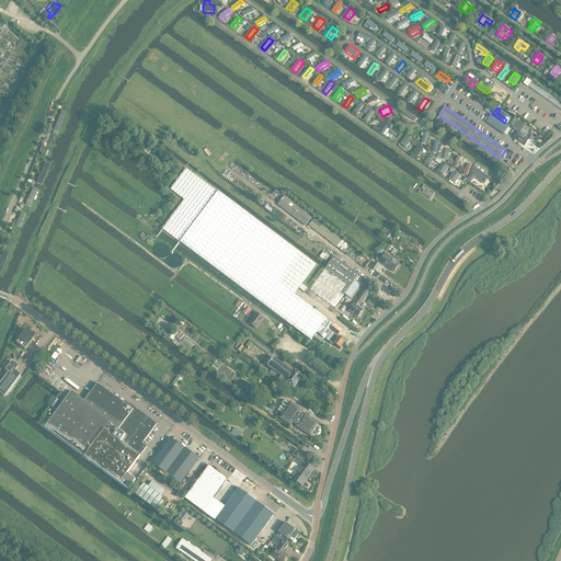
[(364,121),(367,123),(375,113),(370,110),(364,121)]
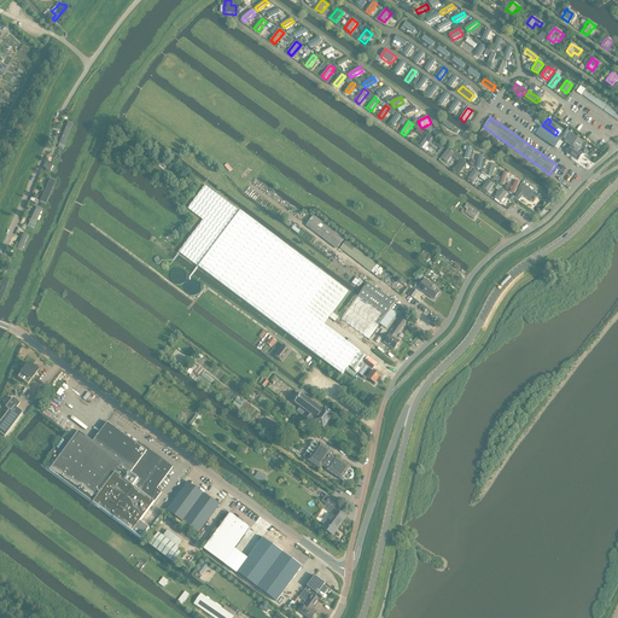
[(456,128),(445,121),(443,124),(453,132),(456,128)]
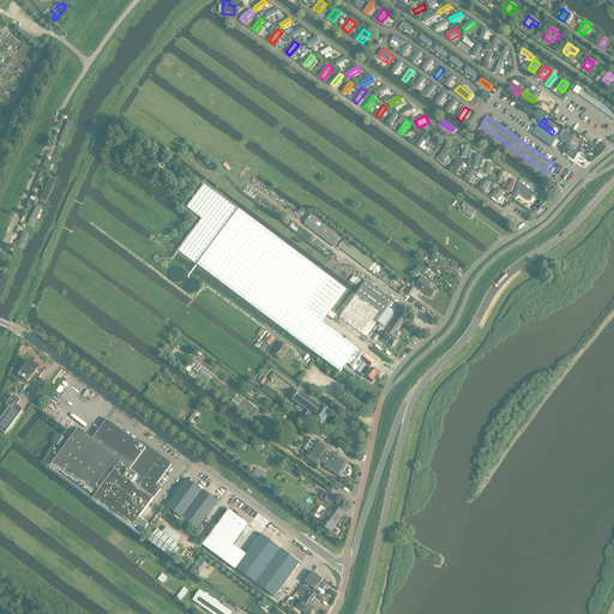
[(73,125),(67,122),(58,149),(62,150),(73,125)]
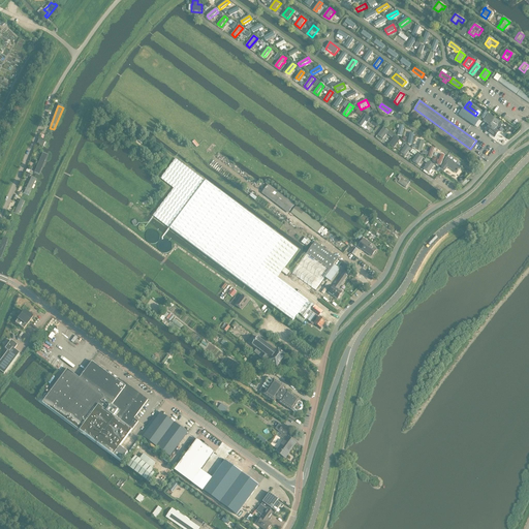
[(475,127),(479,120),(463,109),(458,115),(475,127)]
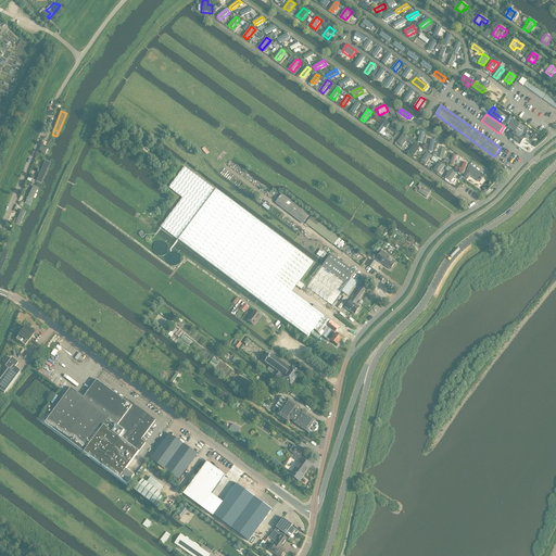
[(383,119),(376,129),(380,133),(388,123),(383,119)]
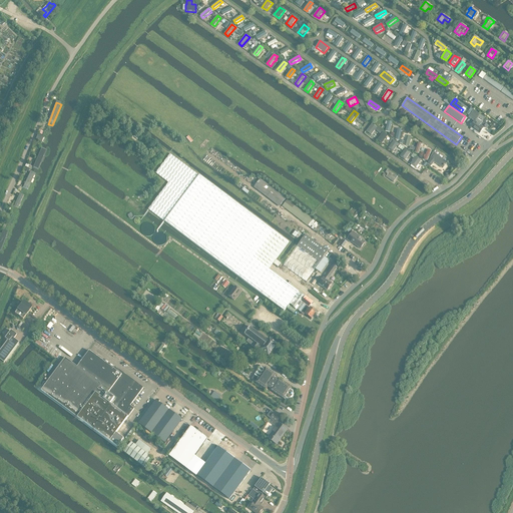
[(480,125),(485,118),(480,114),(473,110),(468,117),(474,121),(470,127),(480,134),(484,128),(480,125)]
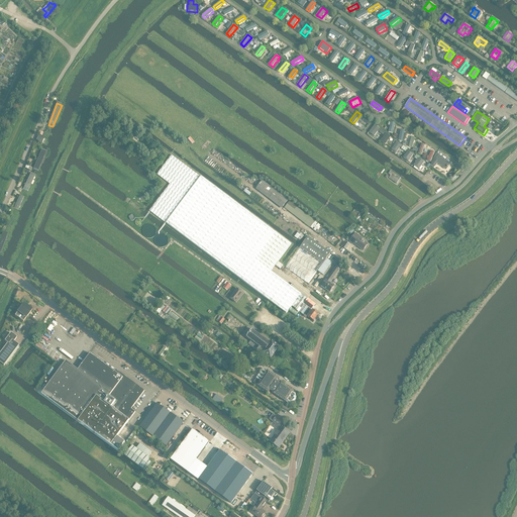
[(370,132),(374,136),(380,129),(375,125),(370,132)]
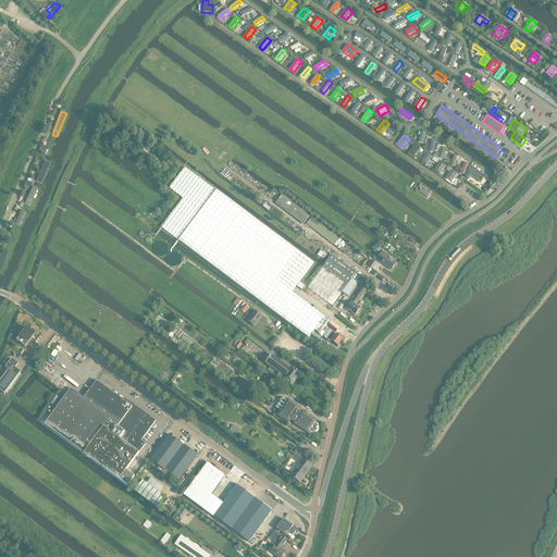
[(416,144),(409,152),(415,156),(421,148),(416,144)]
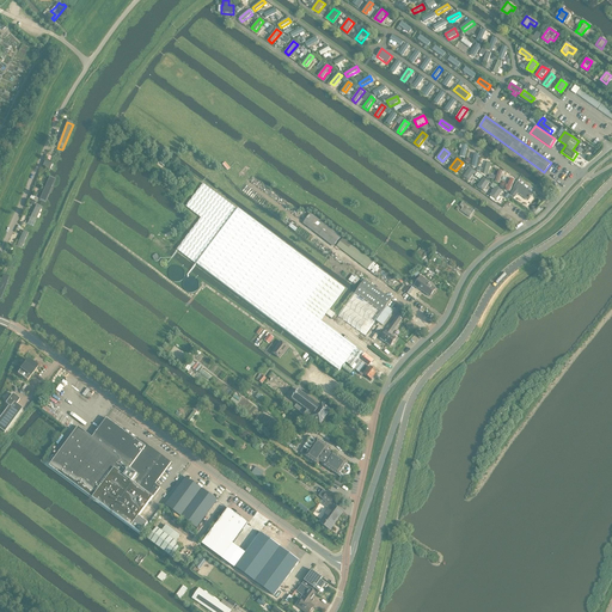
[(463,177),(469,181),(476,172),(470,167),(463,177)]
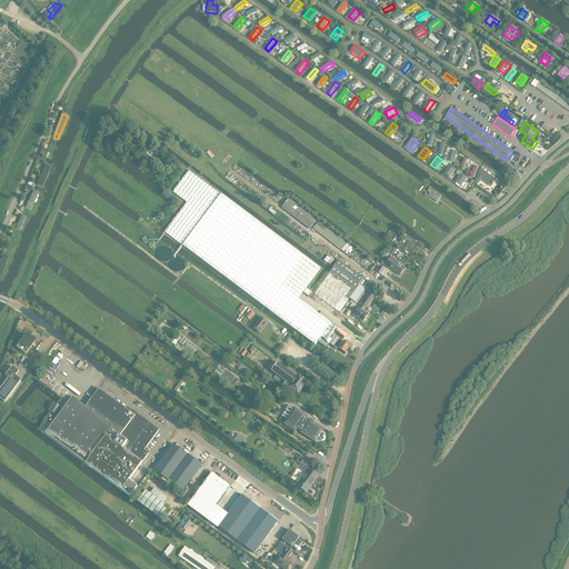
[(50,168),(45,166),(37,187),(42,189),(50,168)]
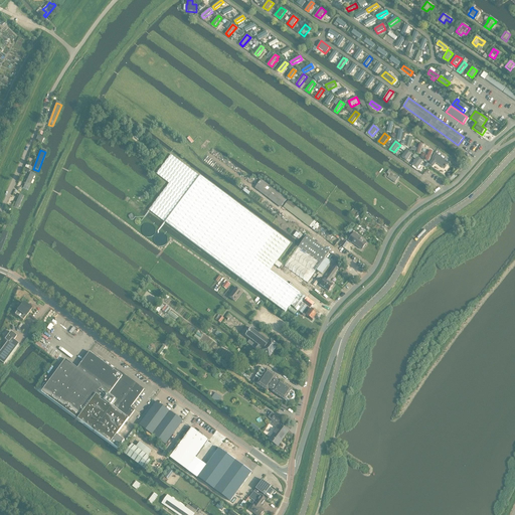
[(411,154),(406,150),(401,157),(406,161),(411,154)]
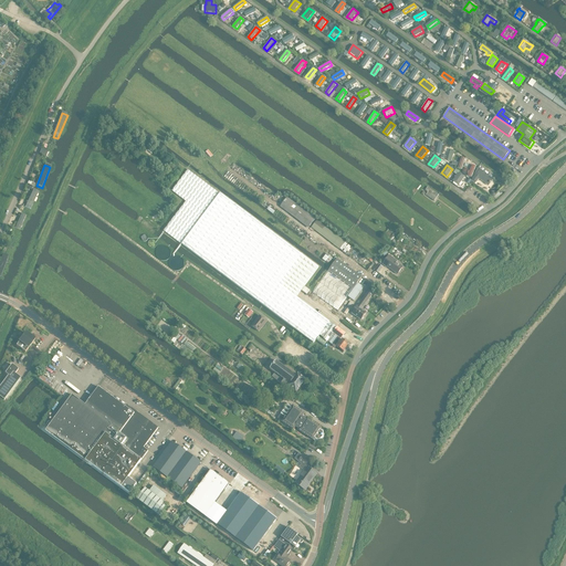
[(474,176),(471,181),(475,184),(479,179),(485,184),(488,186),(488,185),(489,186),(490,184),(491,184),(491,182),(493,180),(492,180),(493,179),(478,168),(474,176)]
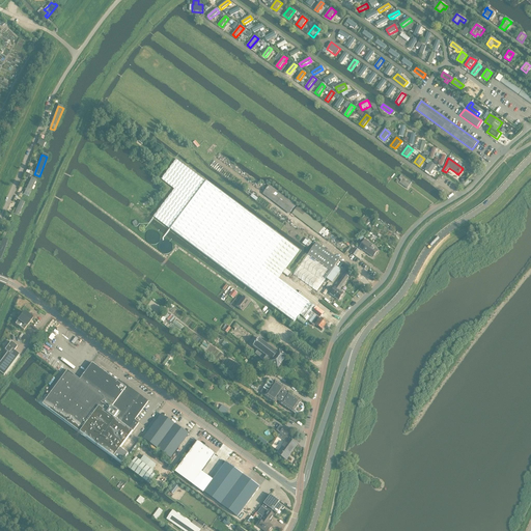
[(309,310),(307,309),(311,304),(309,302),(278,279),(262,267),(283,239),(244,210),(176,160),(161,179),(174,189),(154,217),(247,286),(294,323),(300,314),(304,317),(309,310)]
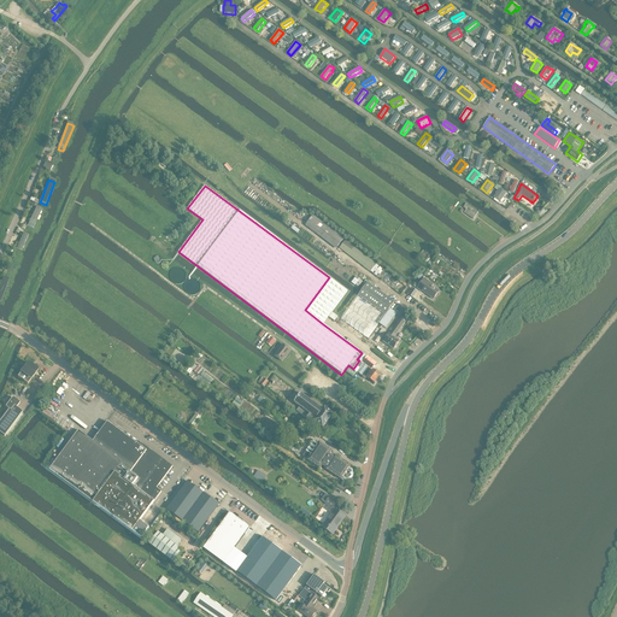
[(500,203),(507,193),(500,188),(493,198),(500,203)]
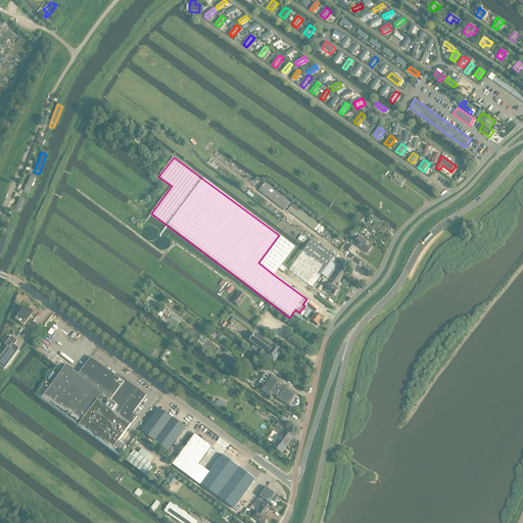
[(401,186),(403,183),(406,181),(395,173),(392,177),(395,179),(394,181),(401,186)]
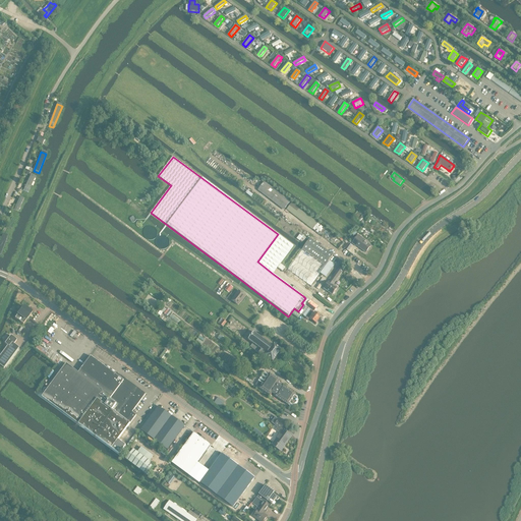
[(36,178),(31,175),(22,191),(27,193),(36,178)]
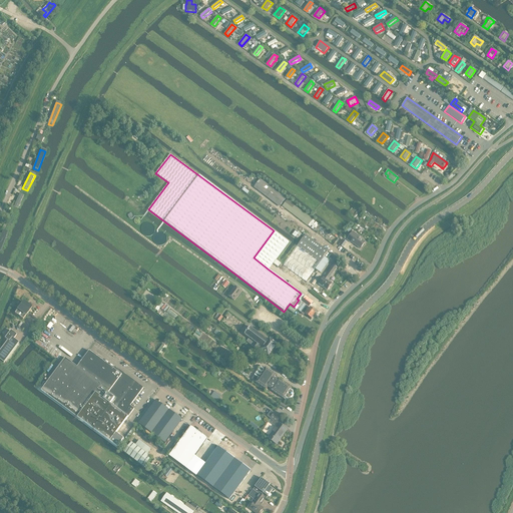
[(261,179),(254,187),(280,206),(282,204),(286,198),(261,179)]
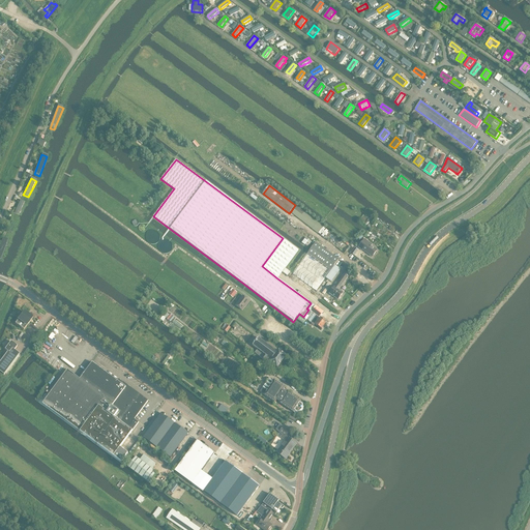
[(25,203),(20,201),(13,214),(19,216),(25,203)]
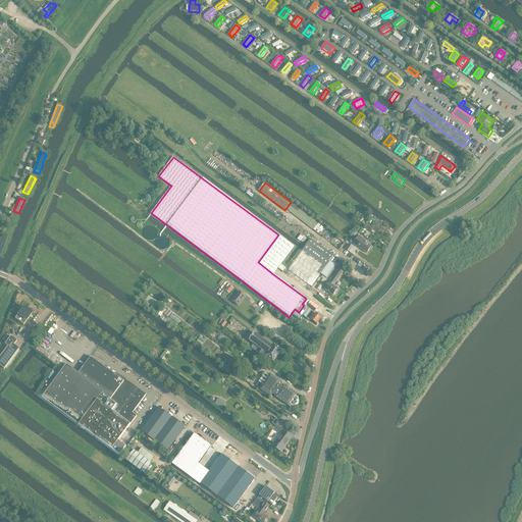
[(288,209),(288,210),(313,229),(318,223),(293,203),(288,209)]
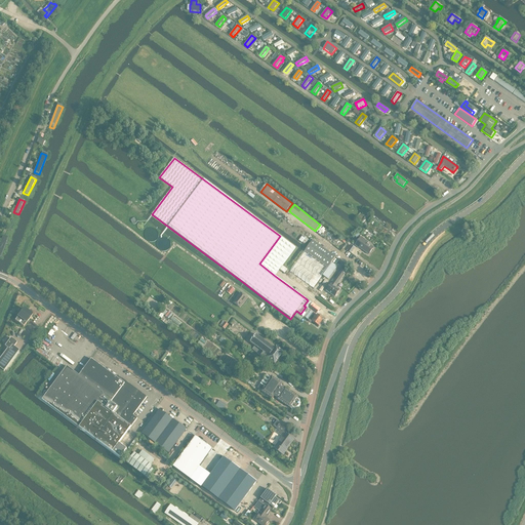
[(0,244),(0,257),(2,258),(9,239),(3,236),(0,244)]
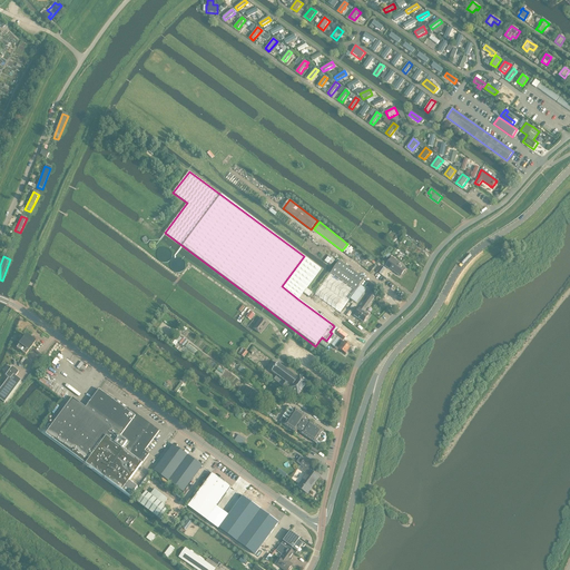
[(310,296),(312,293),(306,288),(321,269),(304,256),(282,286),(298,300),(304,293),(310,296)]
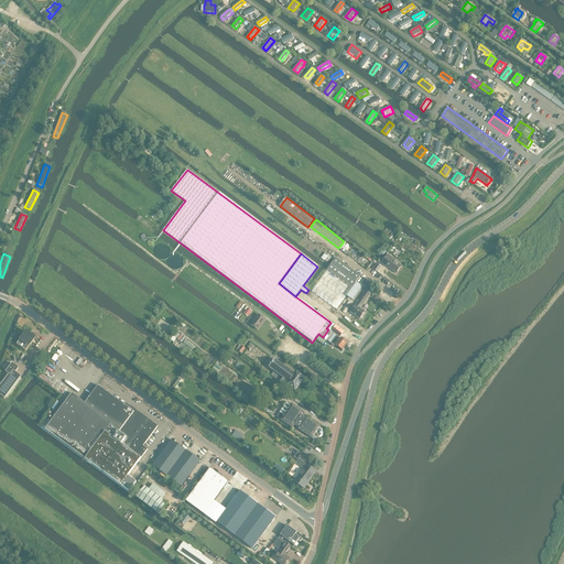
[(325,253),(321,259),(327,263),(332,258),(325,253)]
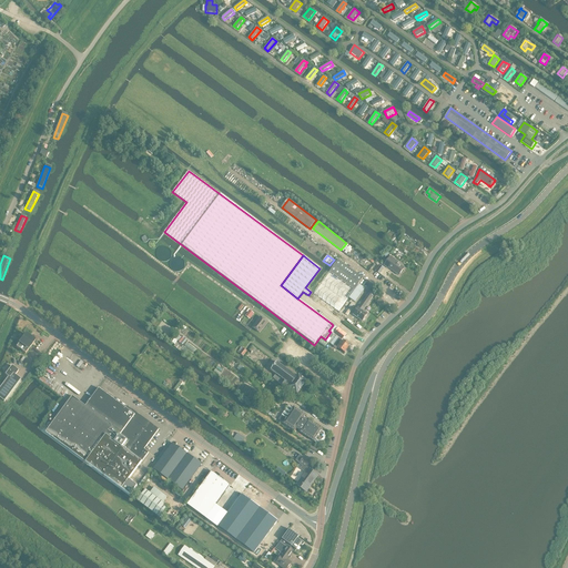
[(388,270),(389,269),(399,275),(404,269),(397,264),(398,262),(391,256),(384,266),(388,270)]
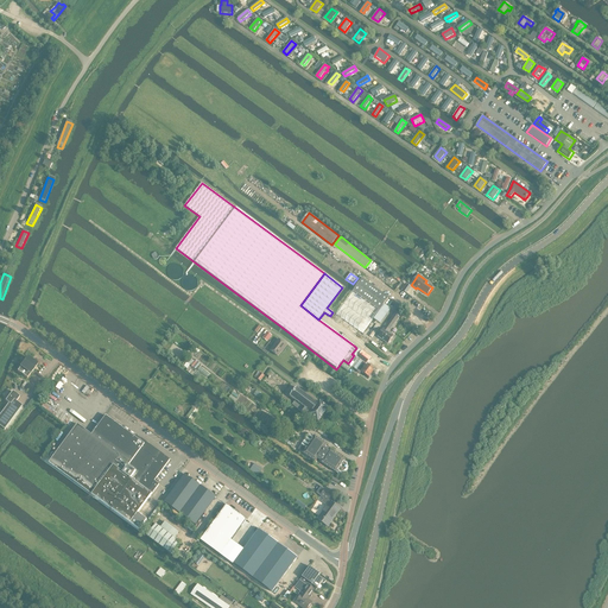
[(380,324),(391,309),(385,304),(388,298),(362,279),(354,291),(380,310),(373,318),(380,324)]
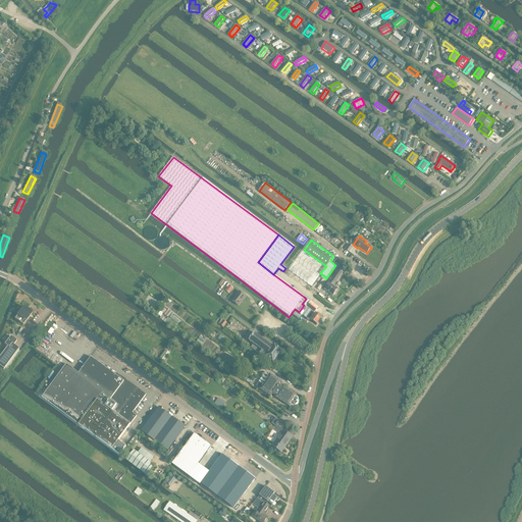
[(304,250),(289,269),(312,285),(320,273),(326,266),(304,250)]
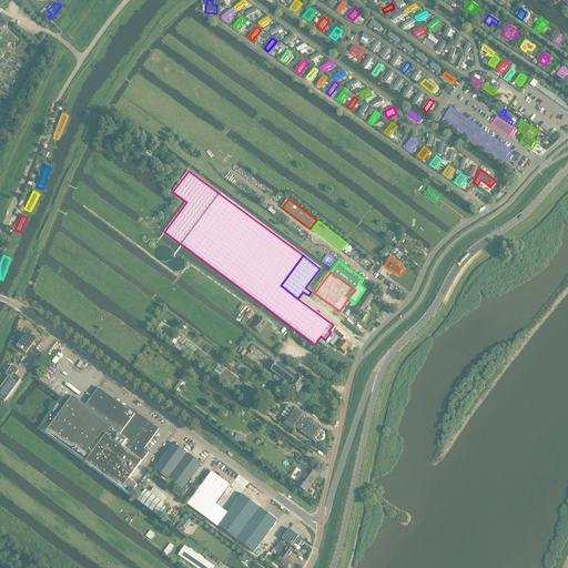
[(368,288),(357,304),(368,312),(379,296),(368,288)]
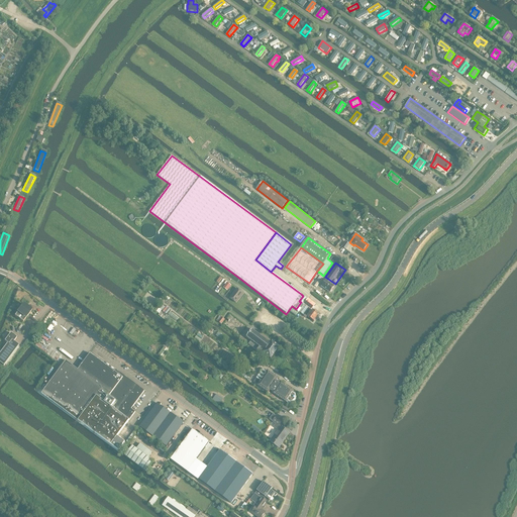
[(321,287),(330,293),(334,286),(326,280),(321,287)]
